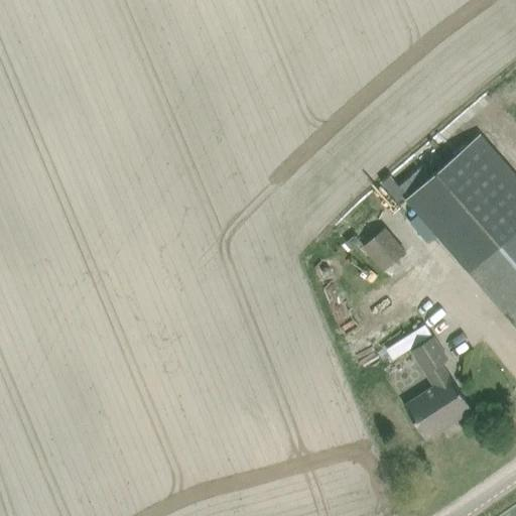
[(515,178),(477,135),(405,200),(470,272),(515,325),(515,178)]
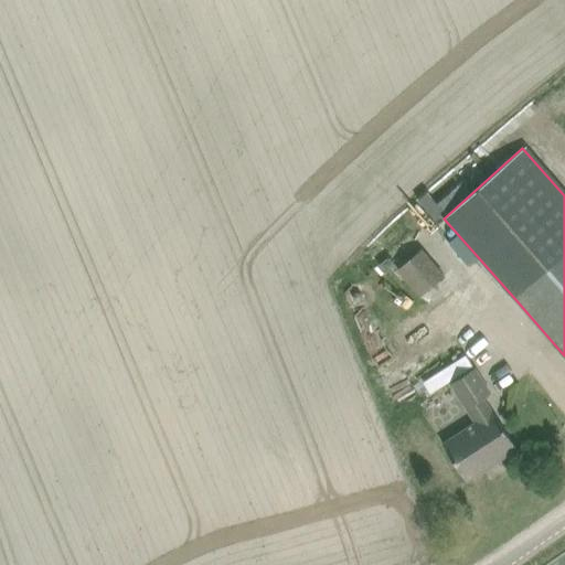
[(396,269),(419,298),(445,277),(422,248),(396,269)]
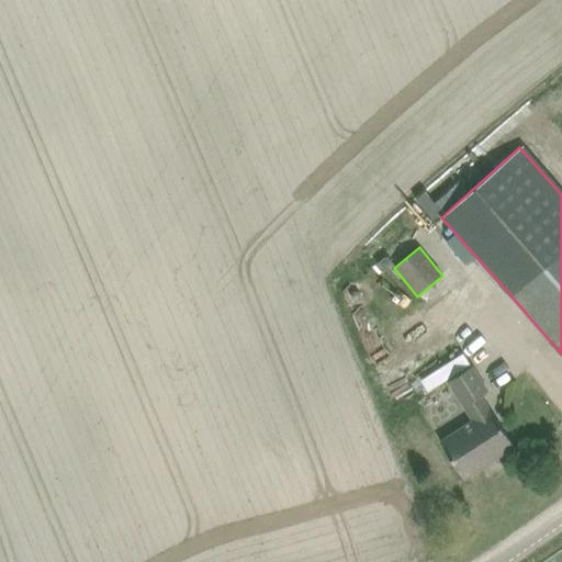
[(386,255),(377,263),(382,270),(392,261),(386,255)]
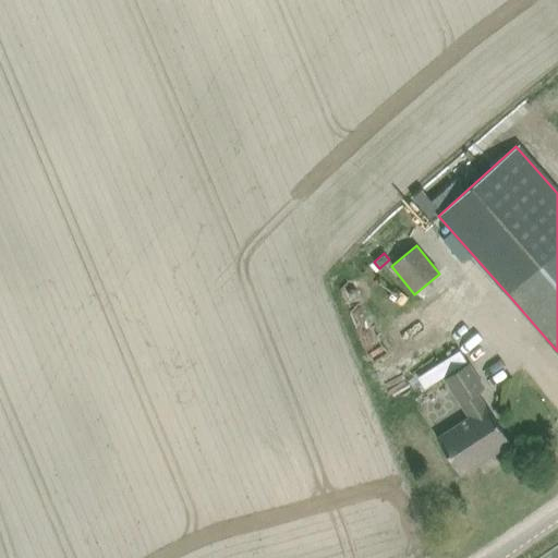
[(460,351),(417,377),(425,389),(468,363),(460,351)]
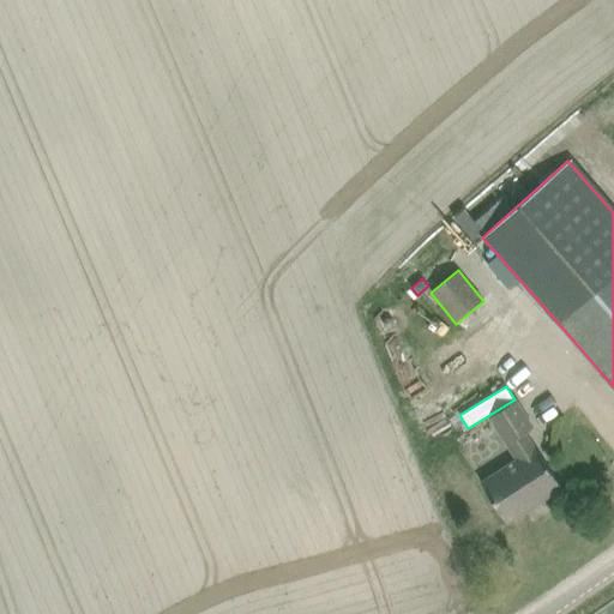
[(481,482),(507,523),(563,487),(536,447),(535,447),(525,432),(533,427),(516,399),(489,416),(507,443),(518,458),(481,482)]
